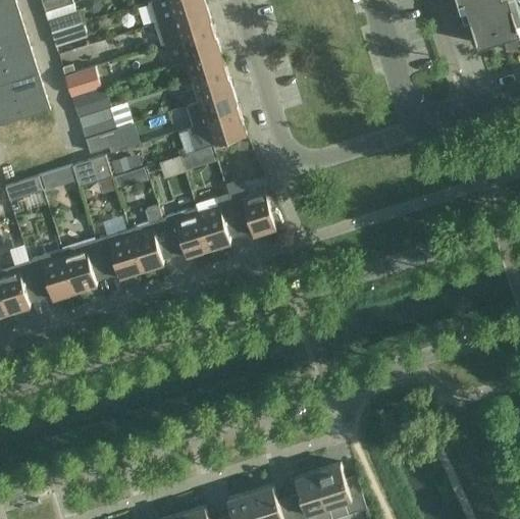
[(0,8),(15,4),(13,0),(0,0),(0,8)]
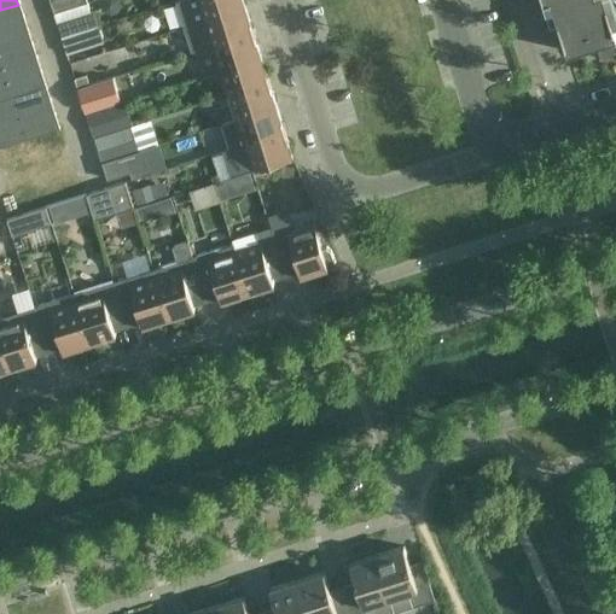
[(46,0),(52,16),(86,5),(83,0),(46,0)]
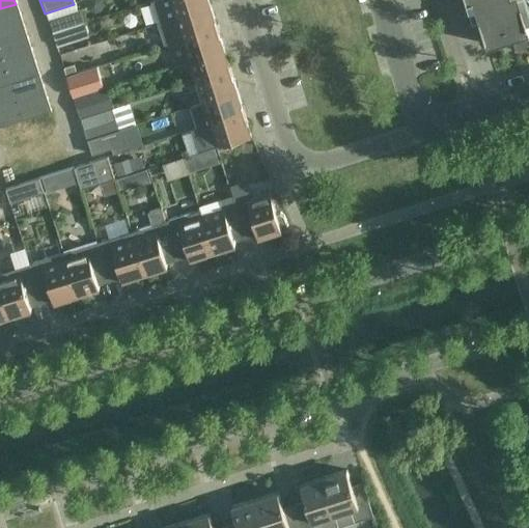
[(161,0),(150,4),(157,25),(209,8),(205,0),(161,0)]
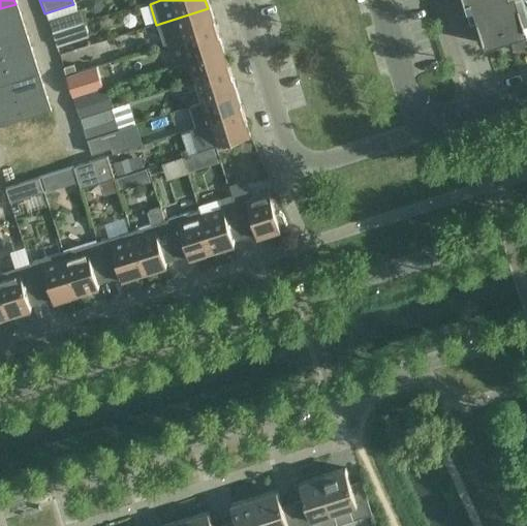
[(462,0),(463,3),(469,2),(484,48),(526,34),(521,19),(526,18),(525,16),(526,7),(524,3),(522,0),(462,0)]
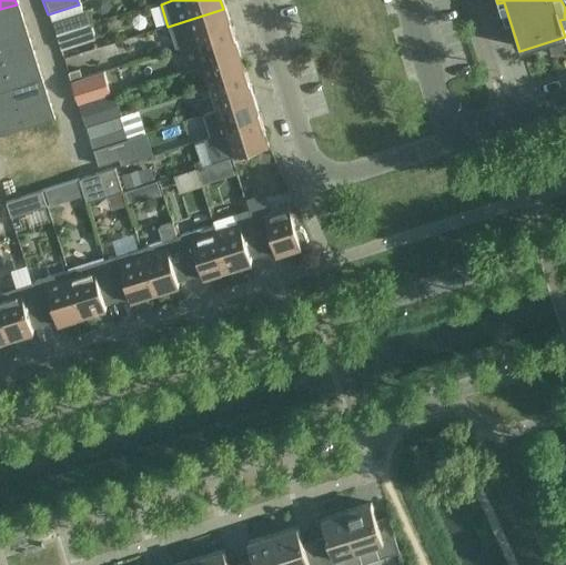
[(0,22),(20,17),(17,4),(0,9),(0,22)]
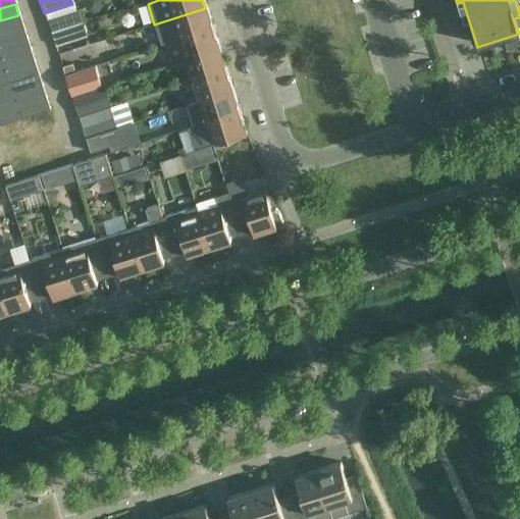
[(93,10),(96,20),(111,15),(108,5),(93,10)]
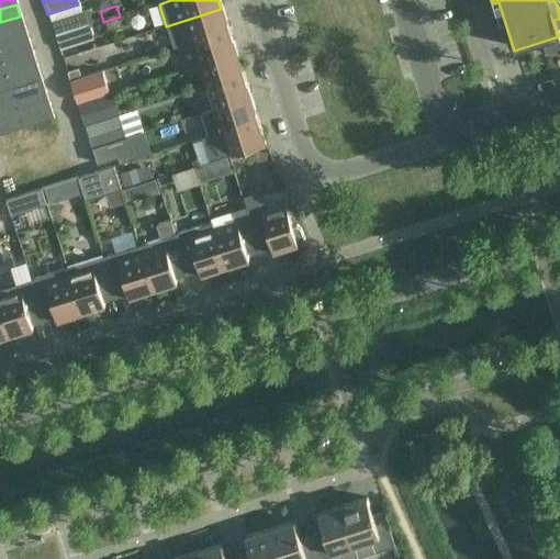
[(172,49),(177,48),(228,31),(221,9),(166,26),(172,49)]
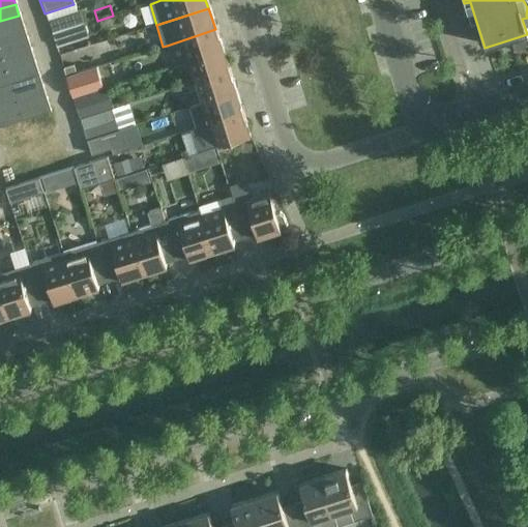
[(79,11),(69,15),(48,21),(52,35),(84,25),(79,11)]
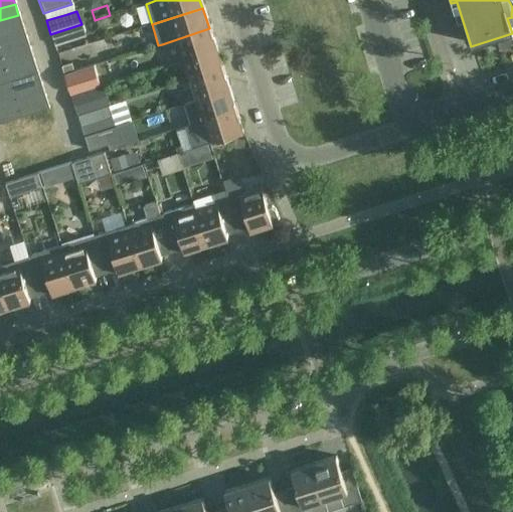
[(0,33),(22,27),(18,15),(0,20),(0,33)]
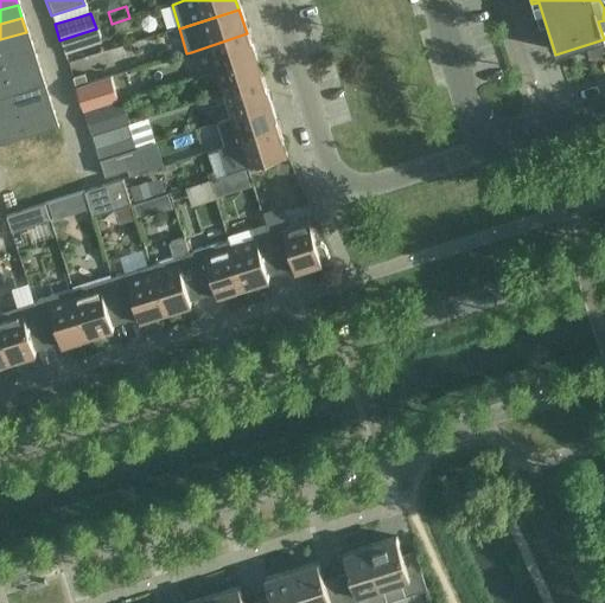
[(96,29),(59,40),(64,56),(101,44),(96,29)]
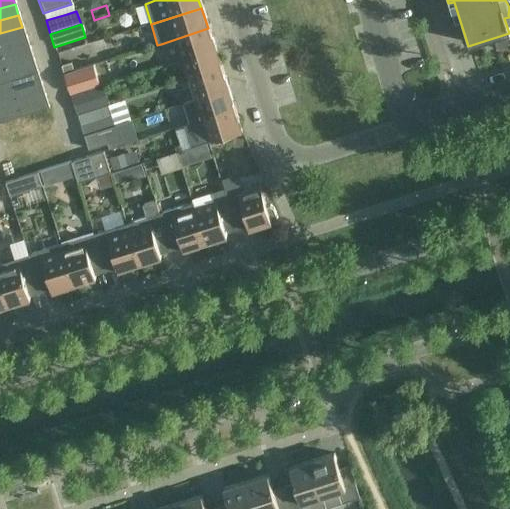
[(0,46),(25,38),(22,27),(0,33),(0,46)]
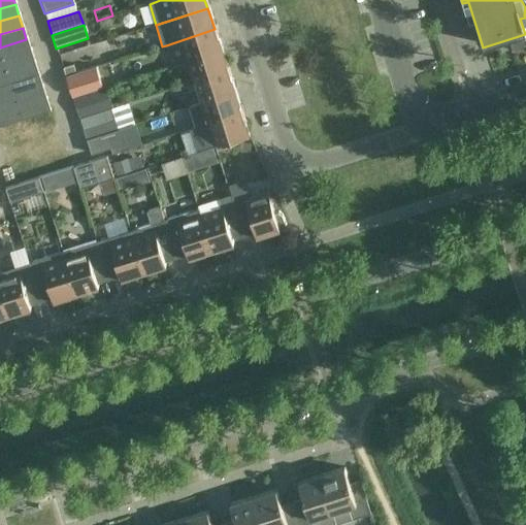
[(172,66),(187,62),(221,51),(215,29),(166,45),(172,66)]
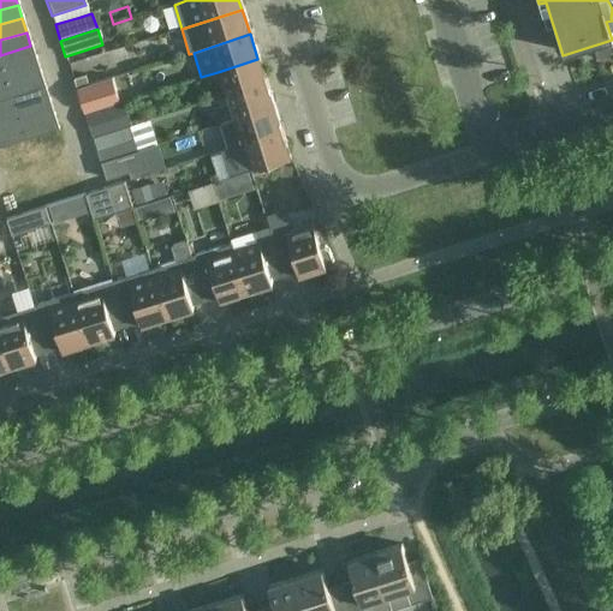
[(0,66),(1,71),(35,60),(30,46),(0,55),(0,66)]
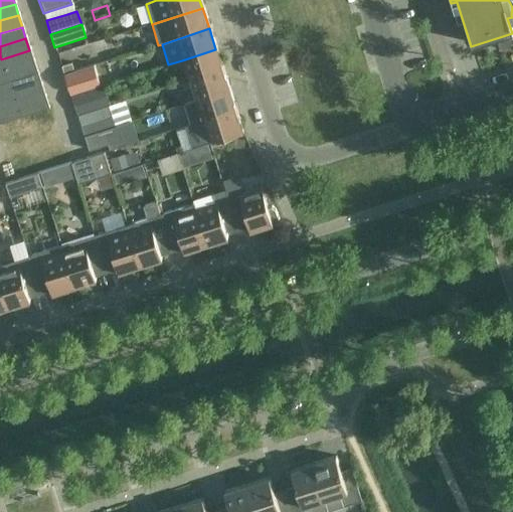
[(182,60),(188,80),(222,69),(215,49),(182,60)]
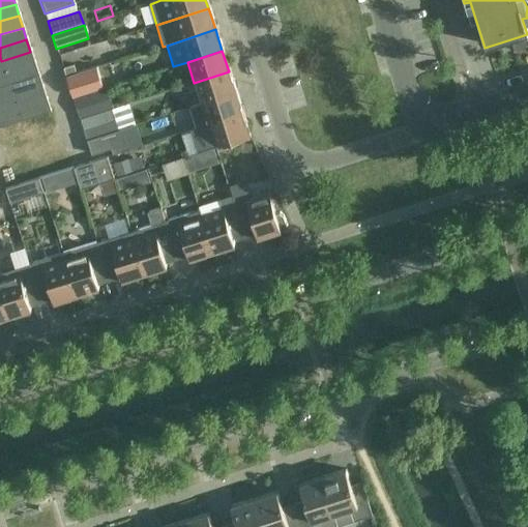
[(1,61),(5,72),(34,63),(30,52),(1,61)]
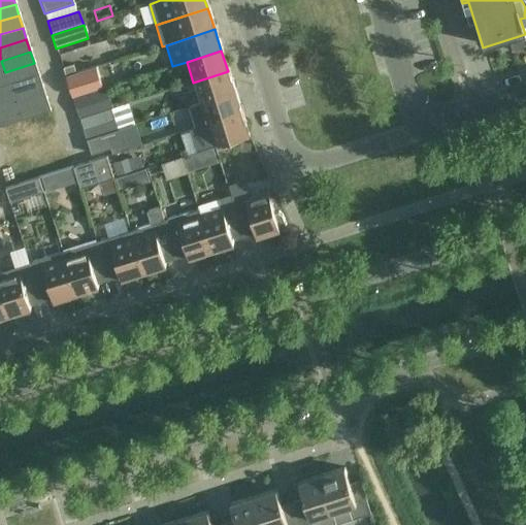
[(93,65),(96,80),(119,75),(116,60),(93,65)]
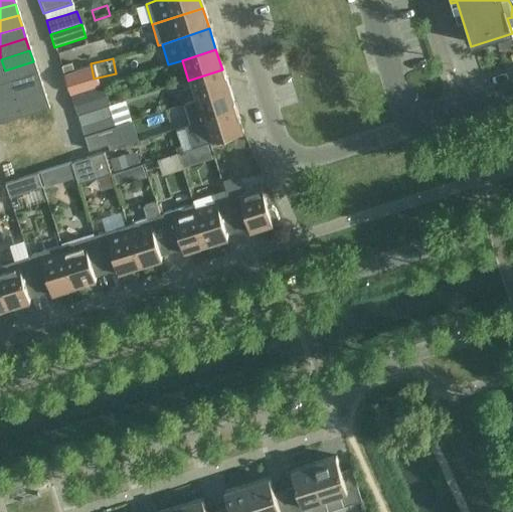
[(5,70),(9,82),(37,73),(33,61),(5,70)]
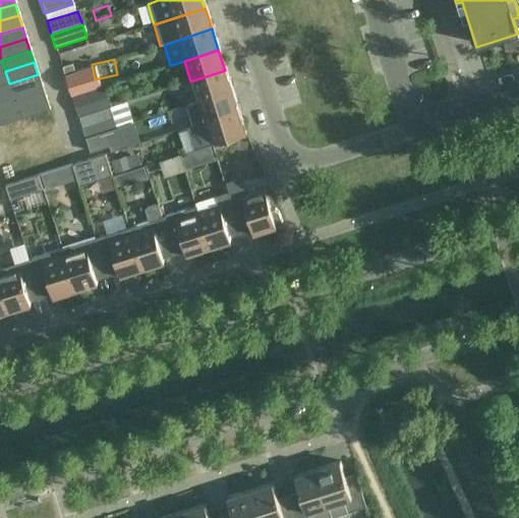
[(71,65),(61,68),(64,76),(73,73),(71,65)]
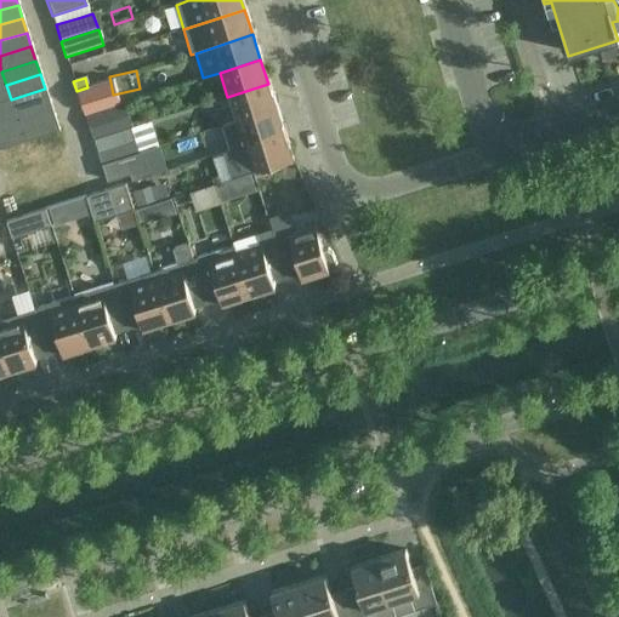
[(276,109),(268,84),(227,97),(236,123),(276,109)]
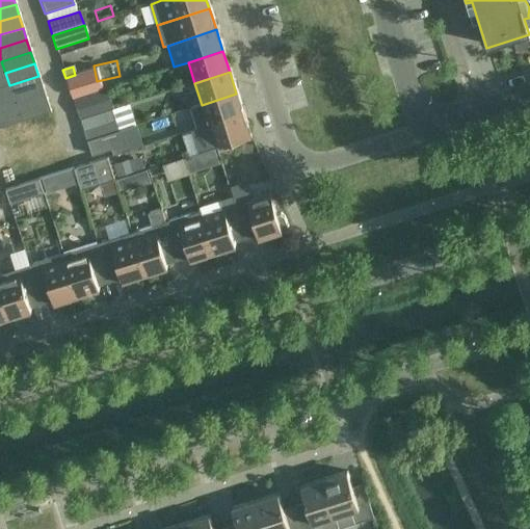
[(0,87),(9,85),(5,73),(0,74),(0,87)]
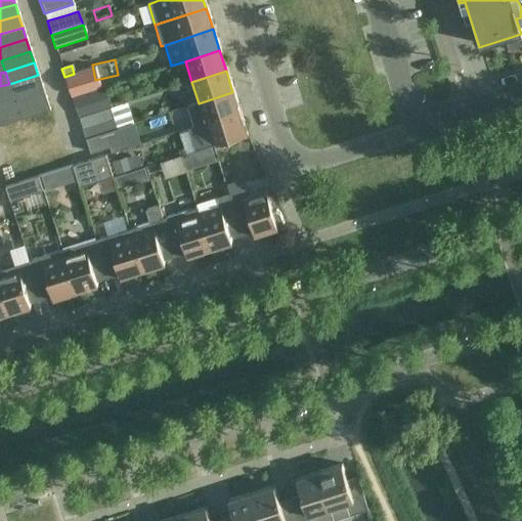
[(79,89),(74,74),(64,77),(69,92),(79,89)]
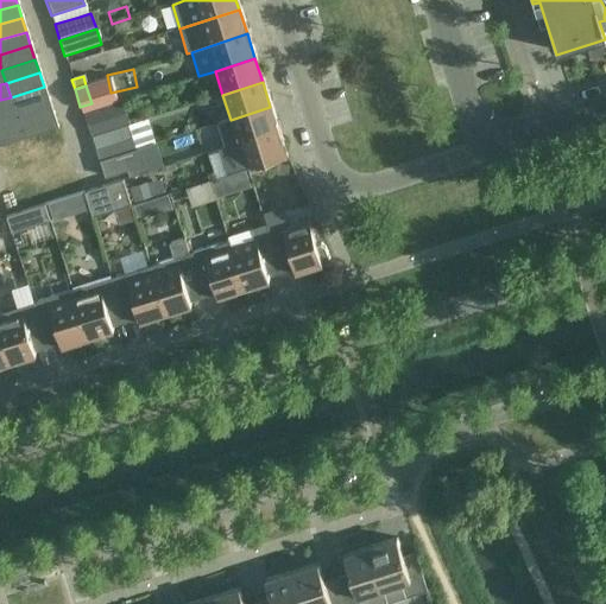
[(11,97),(16,112),(48,101),(44,87),(11,97)]
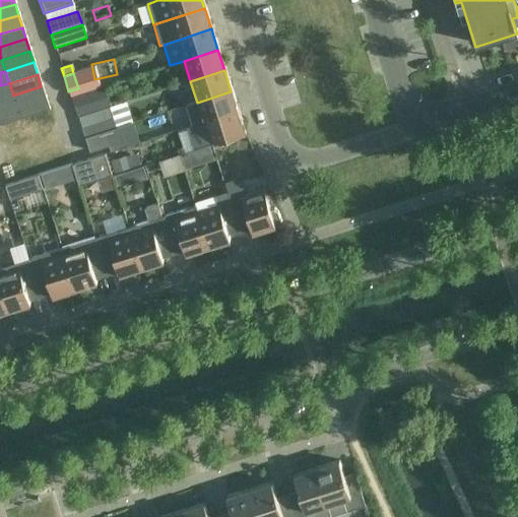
[(0,99),(13,95),(9,83),(0,85),(0,99)]
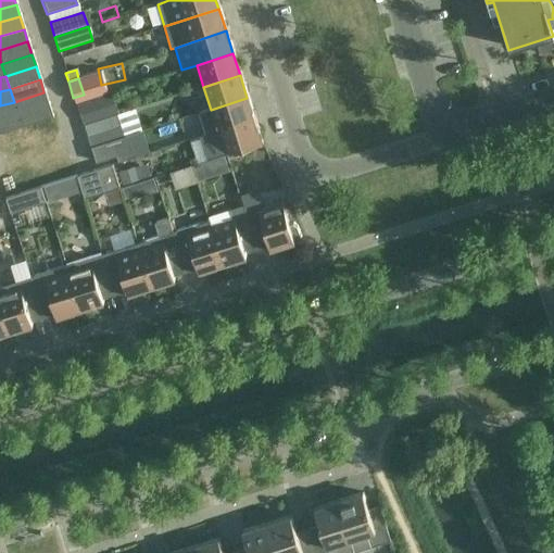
[(14,102),(17,114),(48,104),(43,92),(14,102)]
